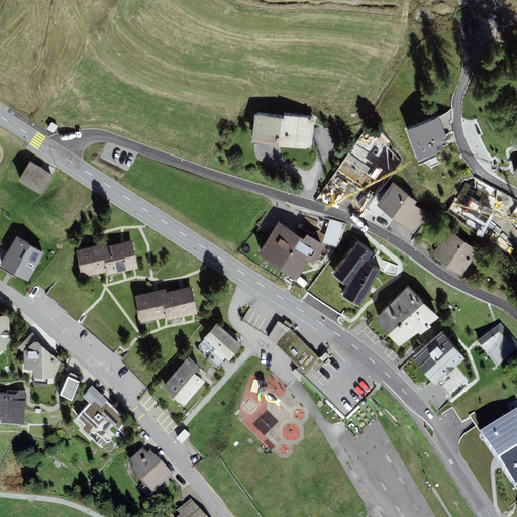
[(253,139),(311,146),(315,116),(285,113),(285,116),(256,113),(253,139)]
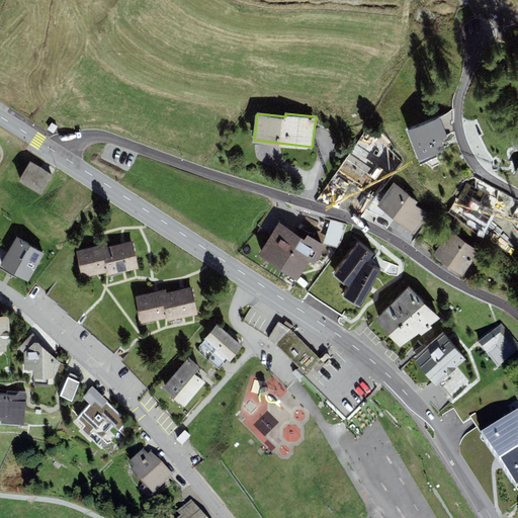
[(408,130),(419,160),(445,151),(441,140),(447,138),(440,117),(408,130)]
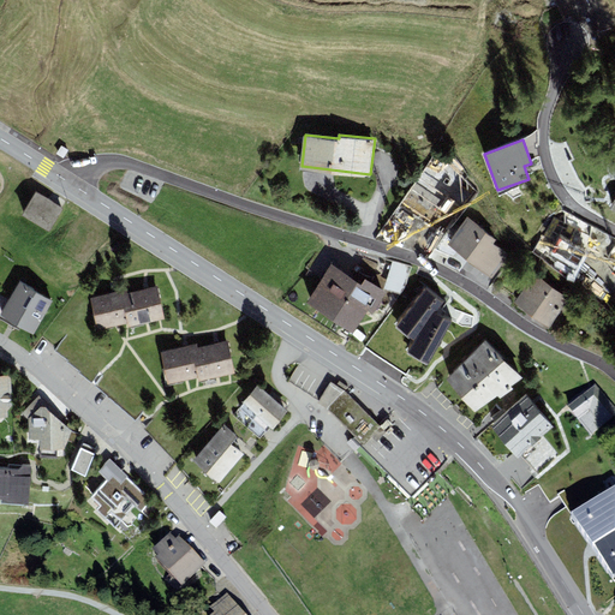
[(69,150),(61,145),(57,154),(64,159),(69,150)]
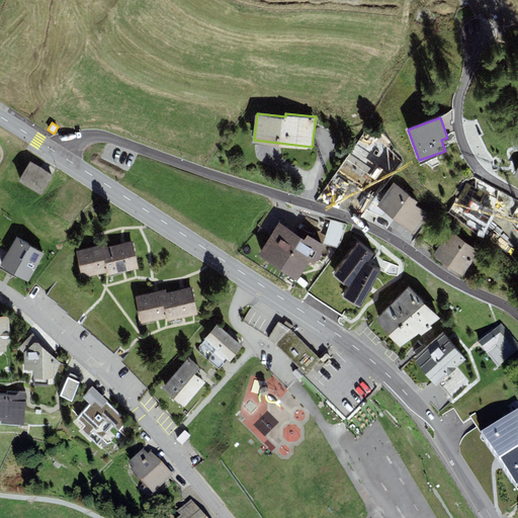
[(363,188),(396,162),(376,139),(344,164),(363,188)]
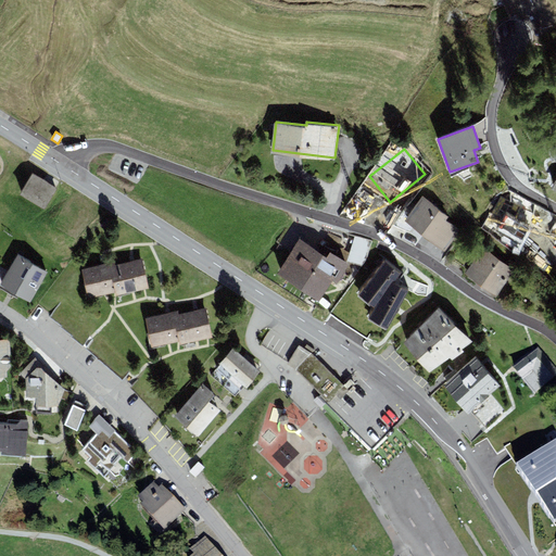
[(33,174),(20,194),(45,209),(58,189),(33,174)]
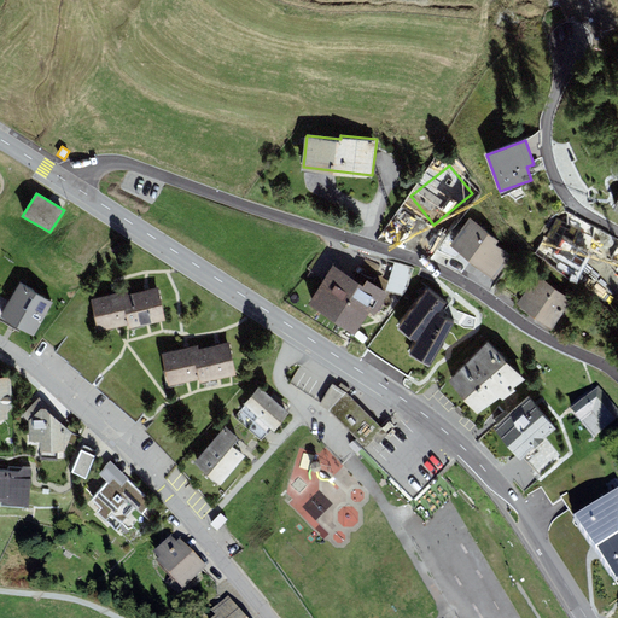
[(449,246),(493,279),(511,256),(496,245),(500,242),(470,219),(449,246)]
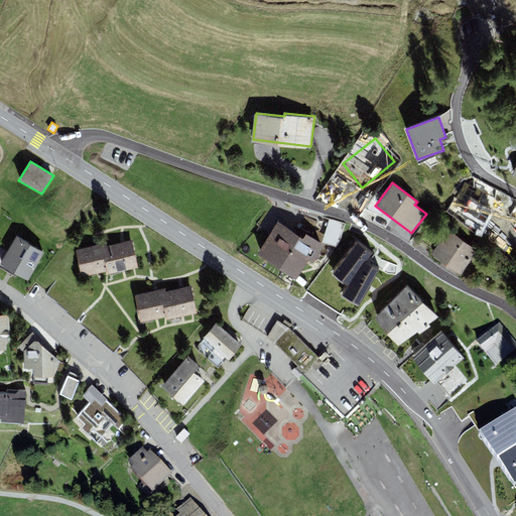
[(461,213),(485,226),(499,201),(475,187),(461,213)]
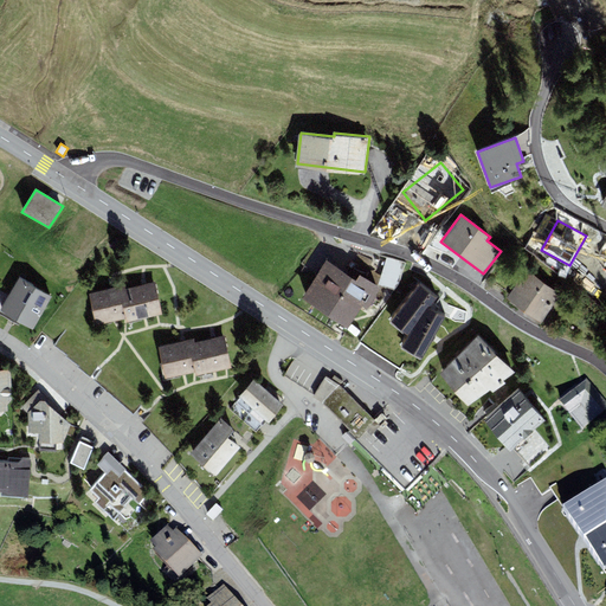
[(326,262),(302,298),(348,329),(362,307),(367,310),(381,289),(360,275),(356,281),(326,262)]
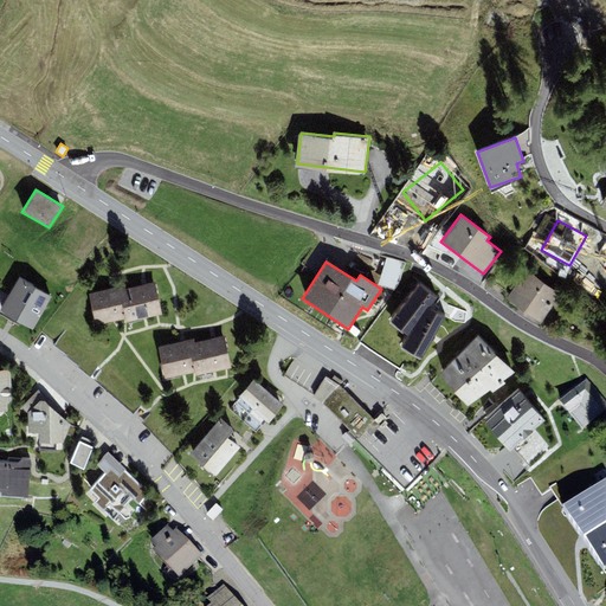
[(505,300),(541,324),(562,295),(527,270),(505,300)]
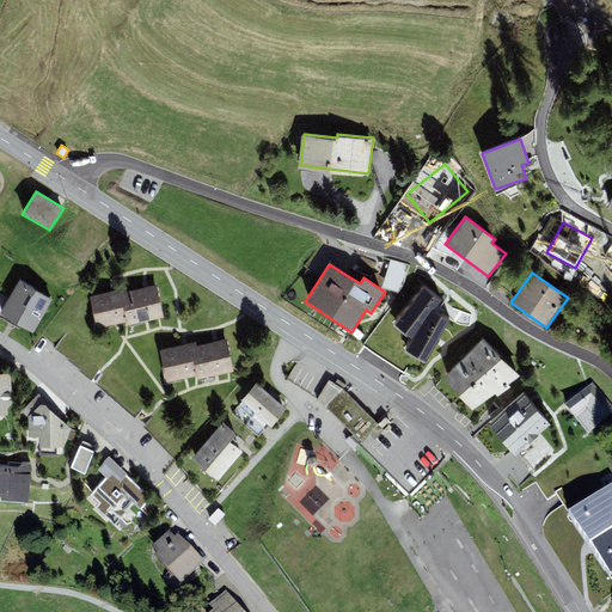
[(53,300),(19,281),(0,314),(34,332),(53,300)]
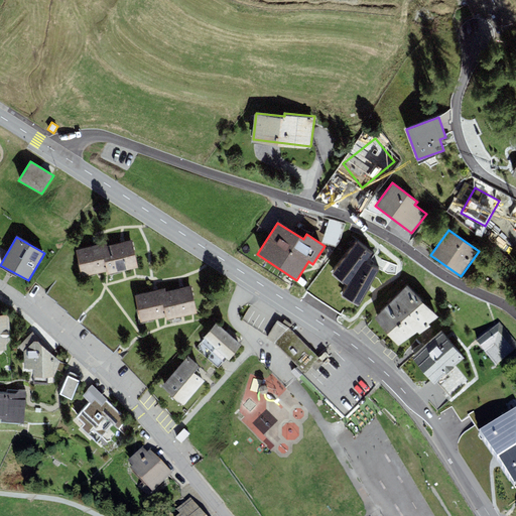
[(108,271),(108,274),(138,268),(132,241),(103,247),(108,271)]
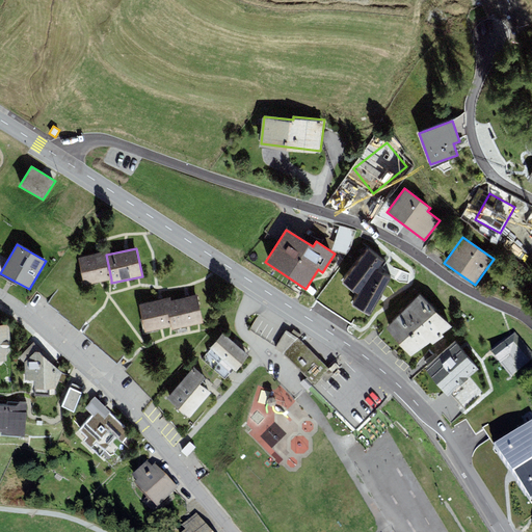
[(345,277),(381,301),(400,272),(364,248),(345,277)]
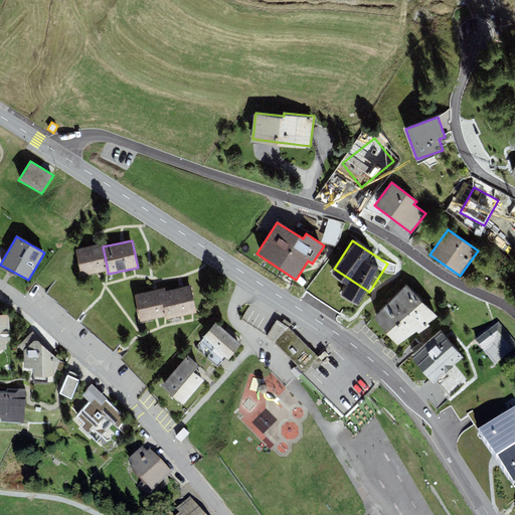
[(75,249),(80,277),(108,271),(103,246),(102,244),(75,249)]
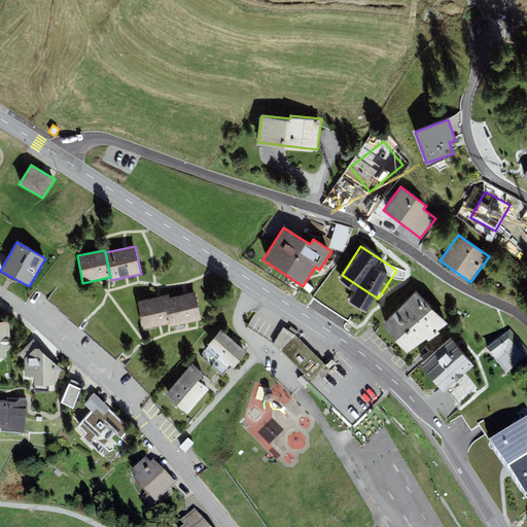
[(172,323),(172,326),(201,320),(195,292),(166,300),(172,323)]
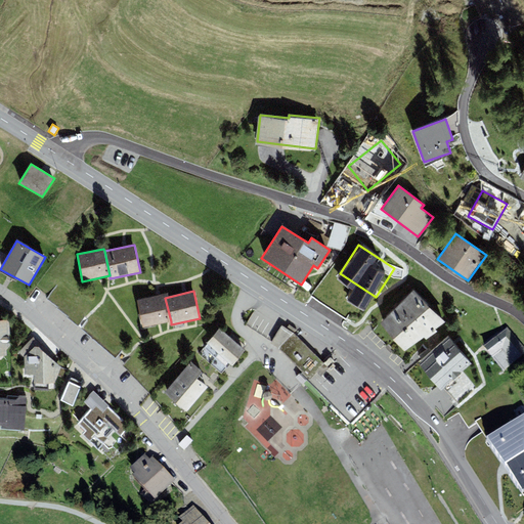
[(413,291),(381,323),(404,351),(445,322),(413,291)]
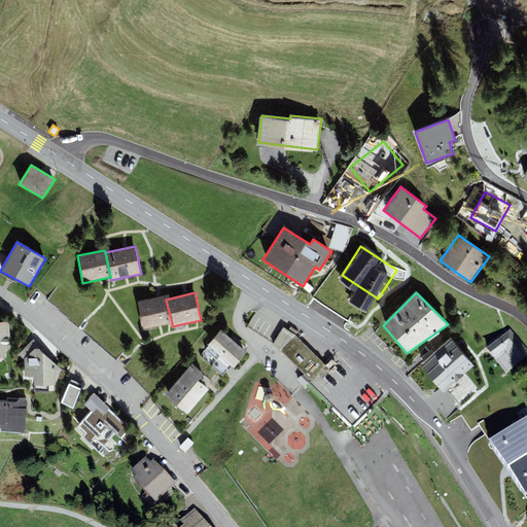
[(137,302),(143,329),(172,323),(166,300),(165,295),(137,302)]
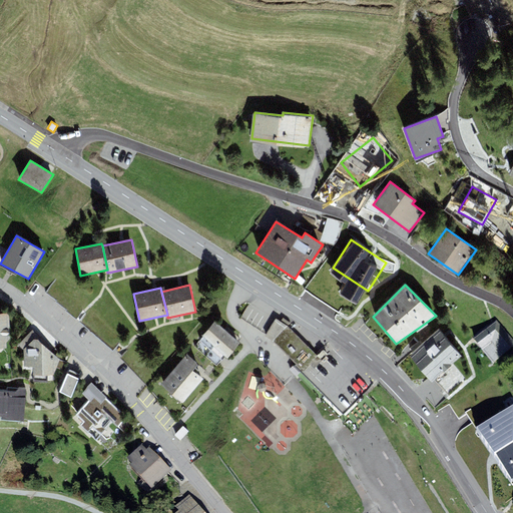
[(0,348),(7,348),(6,343),(10,339),(9,314),(0,314),(0,348)]
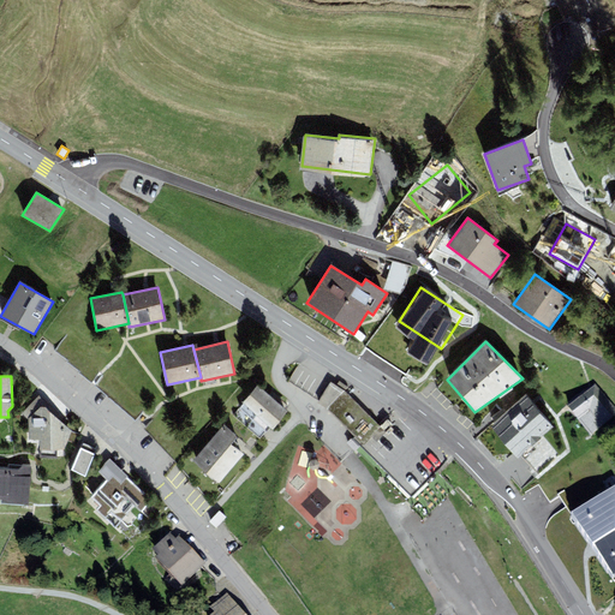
[(328,408),(363,443),(382,427),(345,390),(330,382),(320,402),(328,408)]
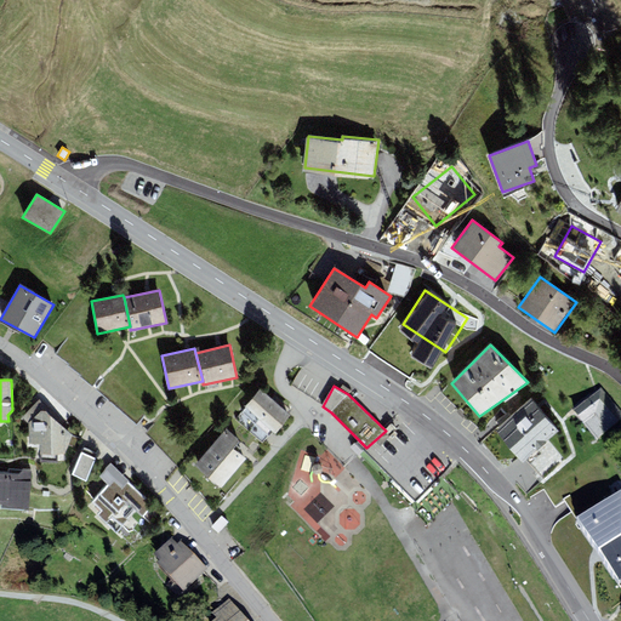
[(290,414),(260,389),(235,420),(263,442),(272,432),(274,433),(290,414)]
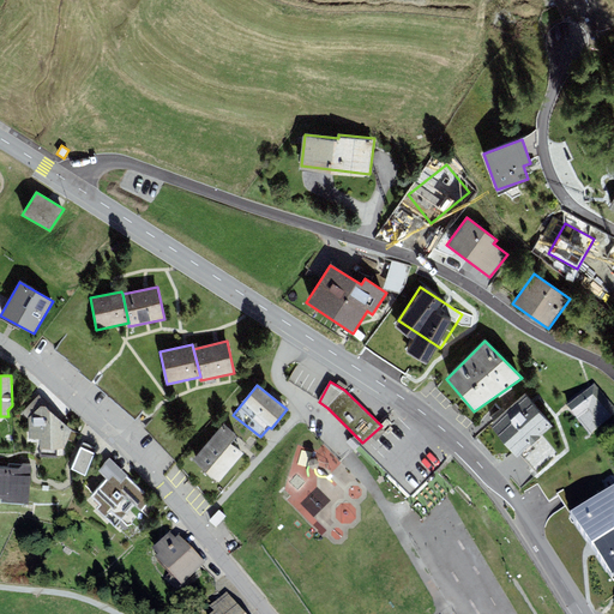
[(613,416),(613,408),(595,387),(567,413),(591,438),(613,416)]
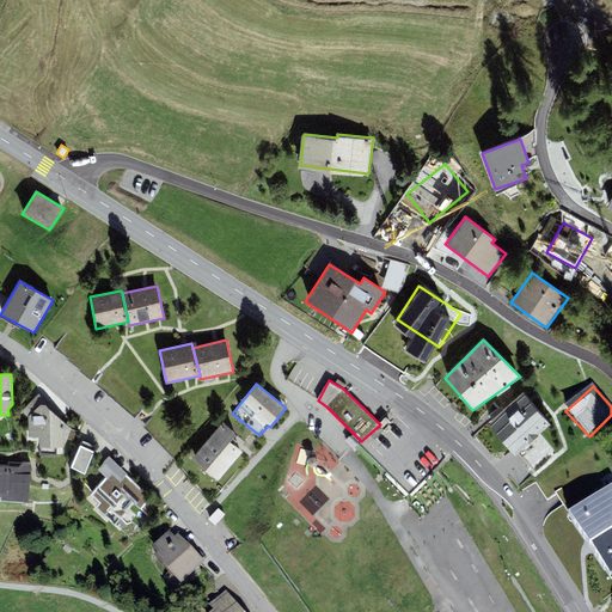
[(524,393),(489,424),(516,456),(551,424),(524,393)]
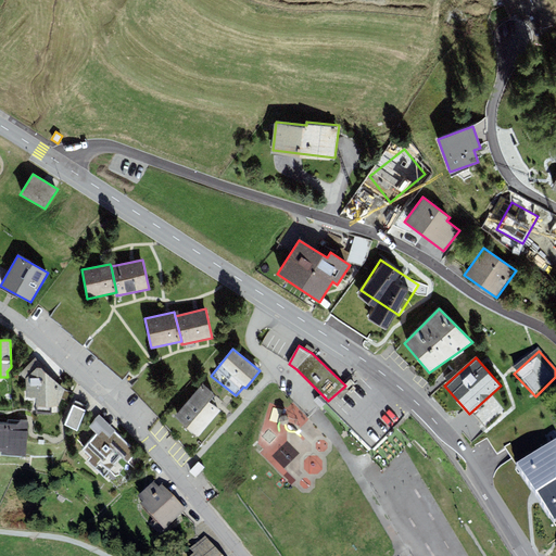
[(46,368),(36,358),(19,374),(25,379),(26,397),(36,397),(36,406),(59,406),(65,390),(45,370),(46,368)]
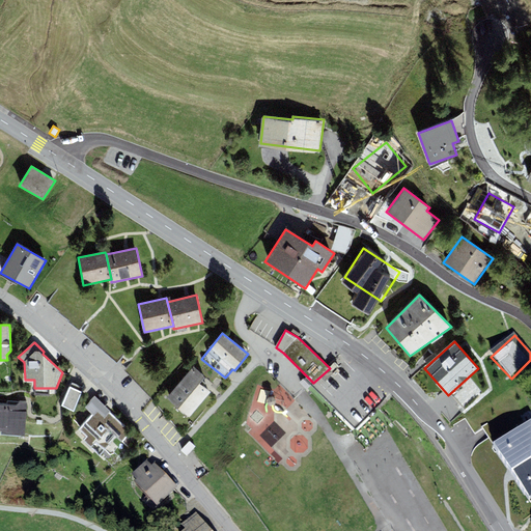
[(205,376),(193,367),(166,398),(189,418),(211,393),(199,384),(205,376)]
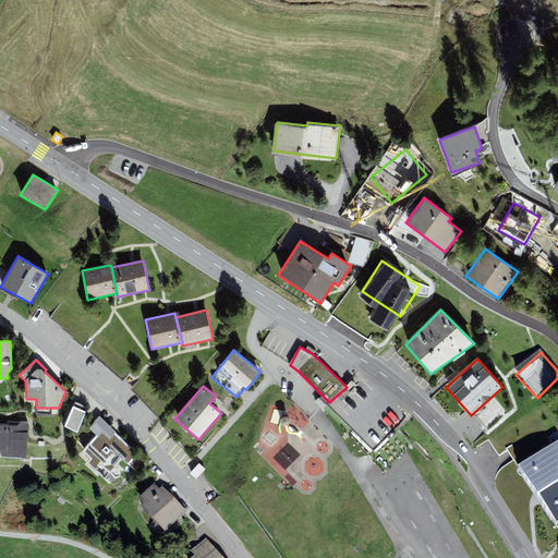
[(86,412),(73,407),(64,427),(77,433),(86,412)]
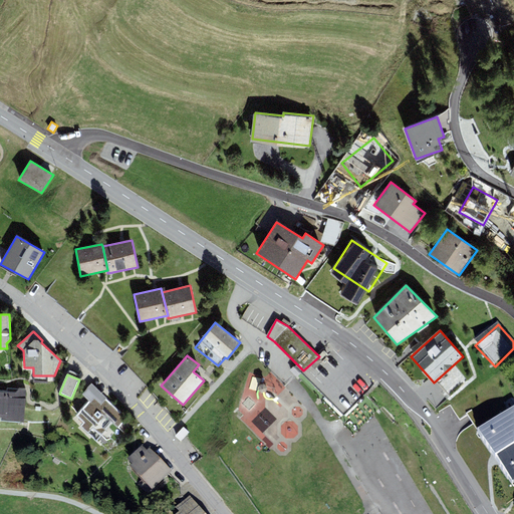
[(80,426),(95,441),(112,423),(117,428),(127,418),(91,384),(82,394),(89,401),(76,416),(83,423),(80,426)]
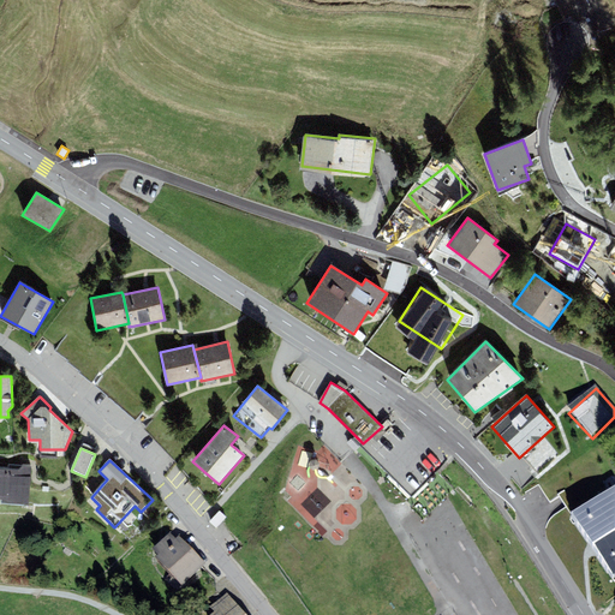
[(614,482),(603,464),(559,493),(613,575),(614,573),(614,482)]
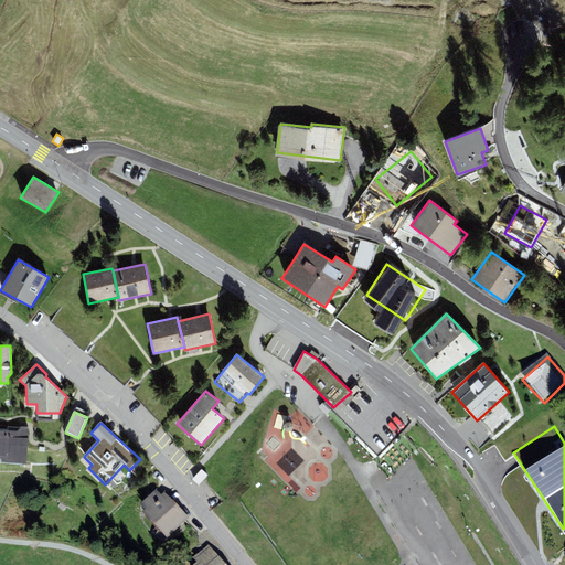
[(27,465),(29,428),(8,427),(8,430),(0,429),(0,457),(1,458),(1,462),(27,465)]
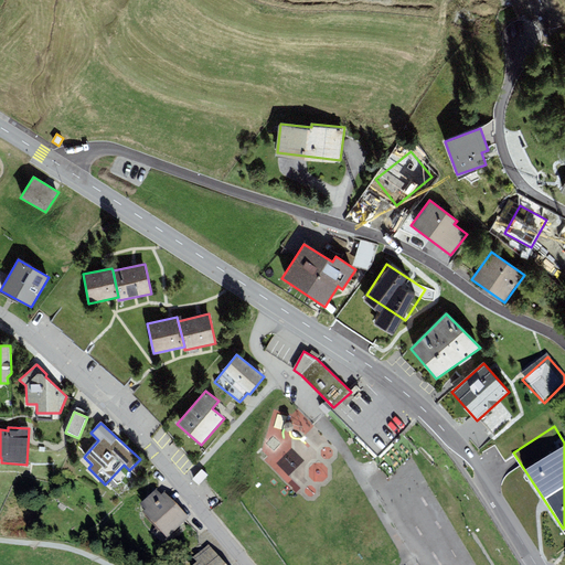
[(142,512),(168,537),(189,518),(164,492),(161,494),(157,489),(140,504),(146,510),(142,512)]
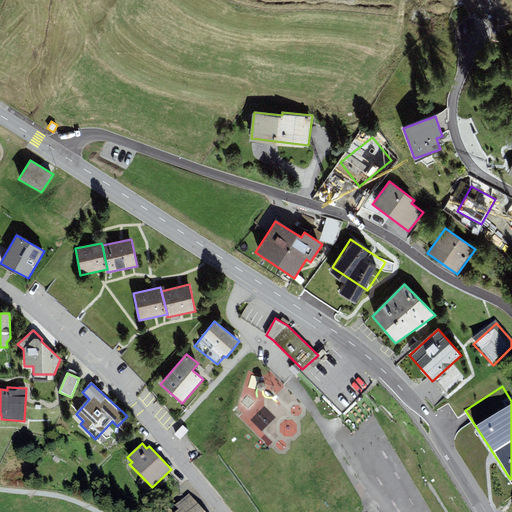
[(174,511),(205,511),(189,493),(175,505),(179,509),(174,511)]
